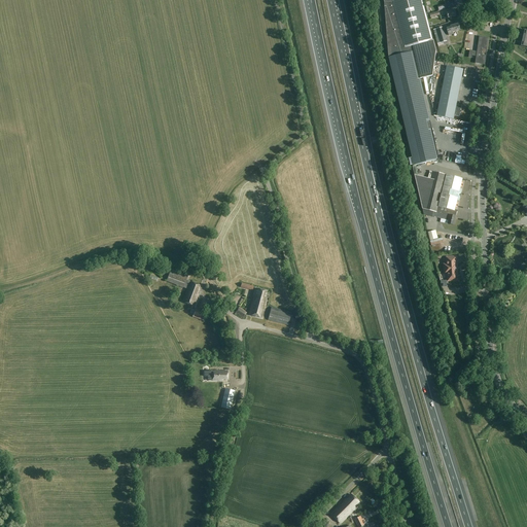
[(431,127),(420,78),(433,75),(436,51),(433,40),(422,0),(384,0),(389,57),(407,134),(414,165),(440,160),(431,127)]
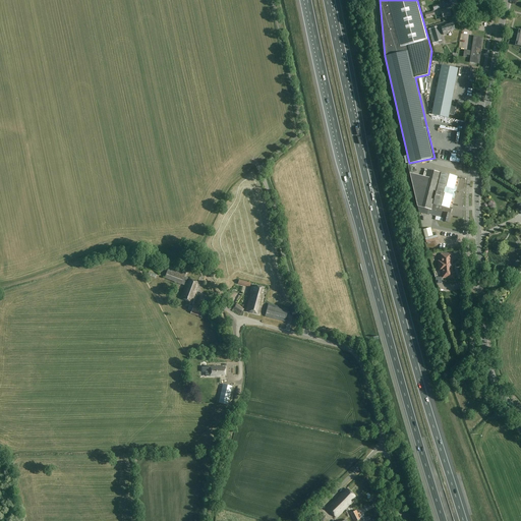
[(451,15),(450,9),(442,12),(443,14),(439,15),(440,18),(451,15)]
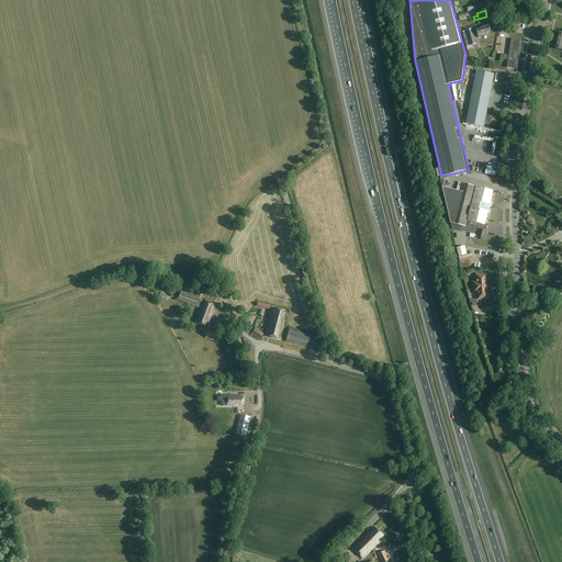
[(483,36),(483,34),(491,32),(490,25),(481,27),(481,29),(476,30),(479,37),(483,36)]
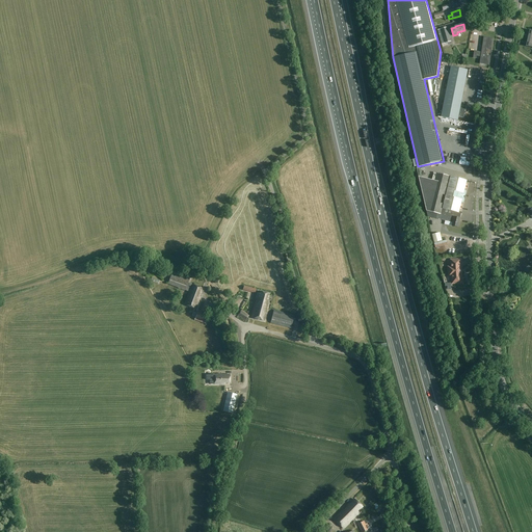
[(448,27),(437,30),(442,44),(445,43),(445,44),(452,42),(448,27)]
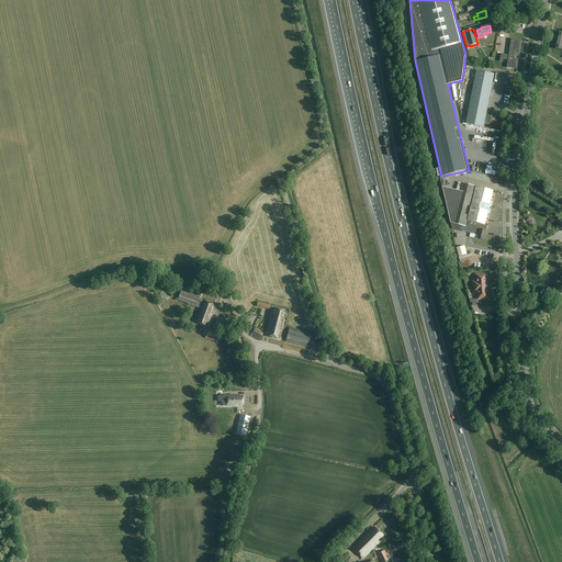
[(512,38),(509,55),(515,56),(515,52),(519,53),(521,41),(512,38)]
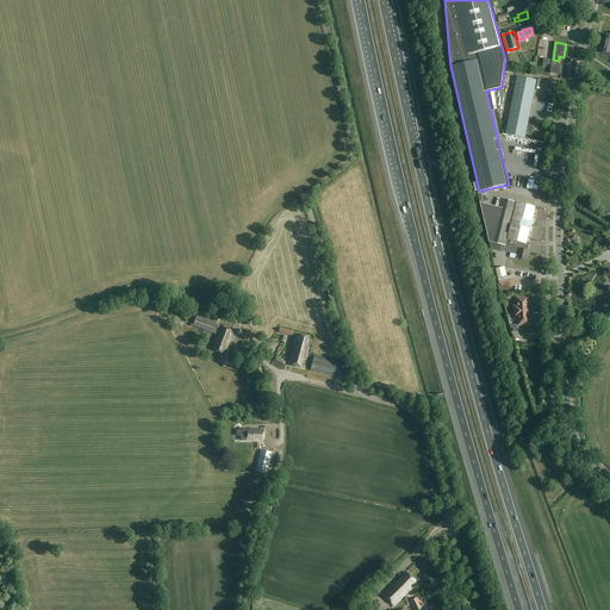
[(559,61),(553,60),(545,58),(542,67),(547,67),(547,64),(552,66),(551,73),(561,75),(564,64),(558,63),(559,61)]
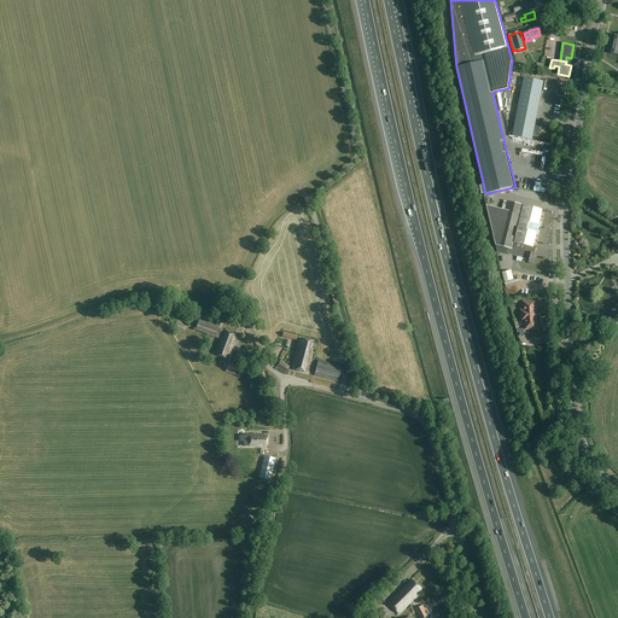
[(524,77),(520,98),(513,135),(532,140),(532,135),(540,136),(542,124),(536,123),(543,81),(524,77)]
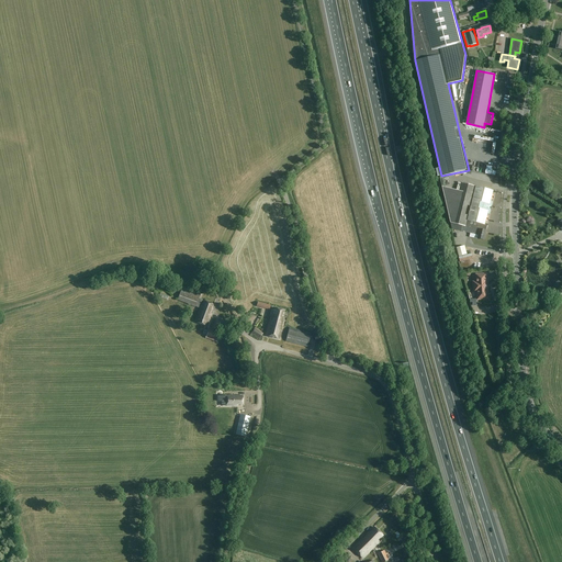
[(451,223),(462,225),(461,231),(472,234),(472,233),(479,234),(478,238),(484,240),(486,231),(487,225),(485,224),(487,214),(490,214),(491,210),(492,210),(493,206),(492,206),(493,202),(491,201),(494,190),(462,182),(460,191),(442,187),(451,223)]
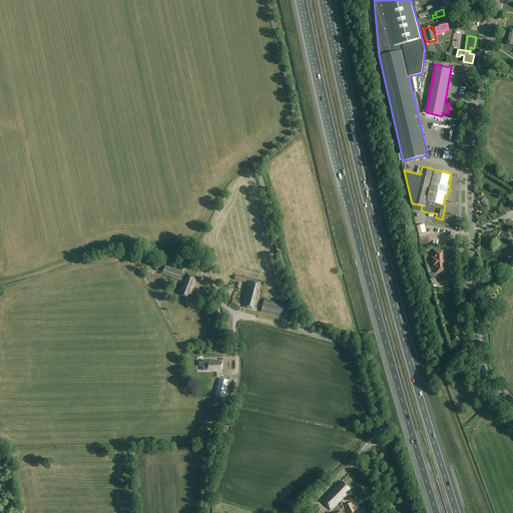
[(419,233),(426,232),(424,224),(417,226),(419,233)]
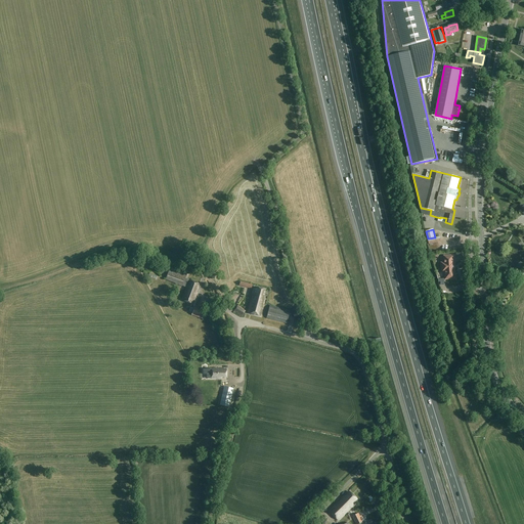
[(445,278),(454,277),(452,256),(445,257),(445,263),(442,263),(443,271),(445,271),(446,274),(445,274),(445,278)]
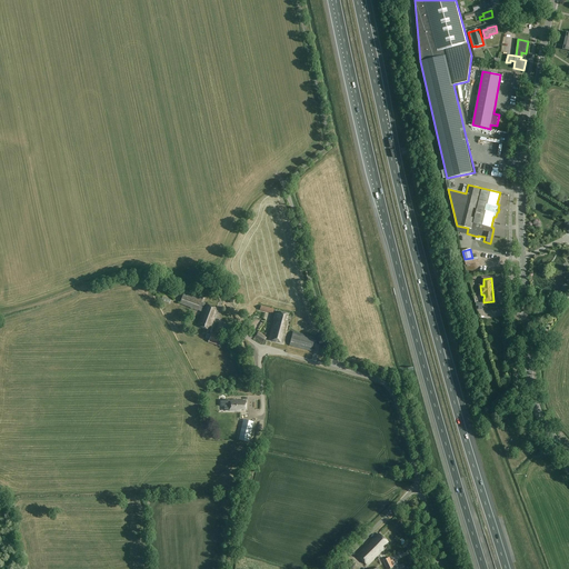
[(165,283),(157,280),(153,288),(161,291),(165,283)]
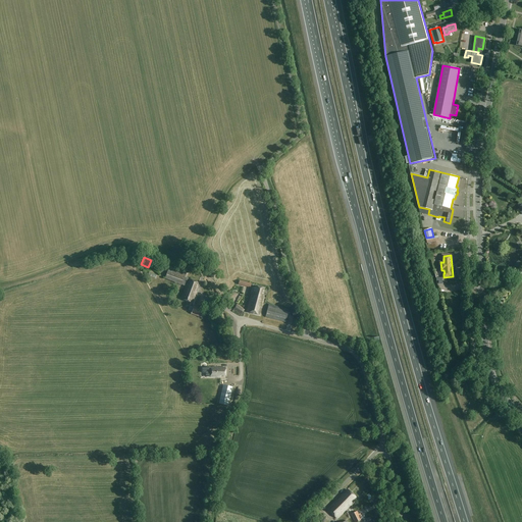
[(193,303),(197,292),(196,292),(199,282),(185,277),(186,272),(169,266),(165,278),(186,285),(181,299),(193,303)]
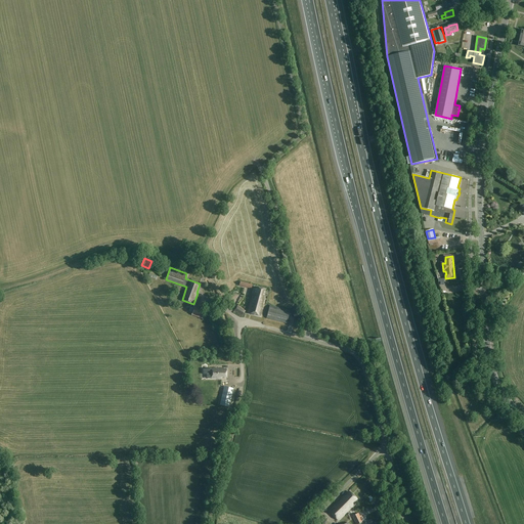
[(248,312),(261,316),(265,301),(264,301),(265,297),(263,297),(265,290),(255,287),(252,295),(253,296),(248,312)]
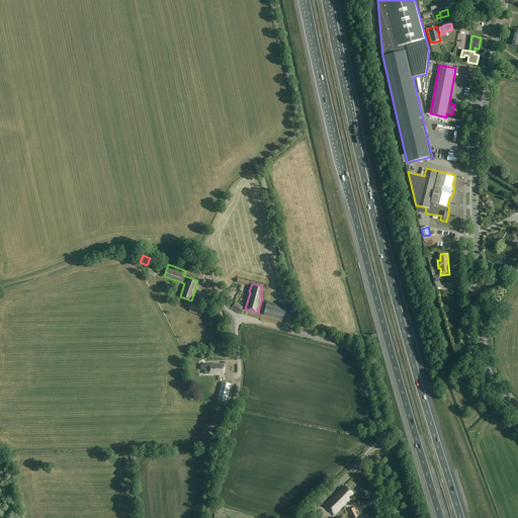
[(286,307),(267,301),(264,315),(283,320),(286,307)]
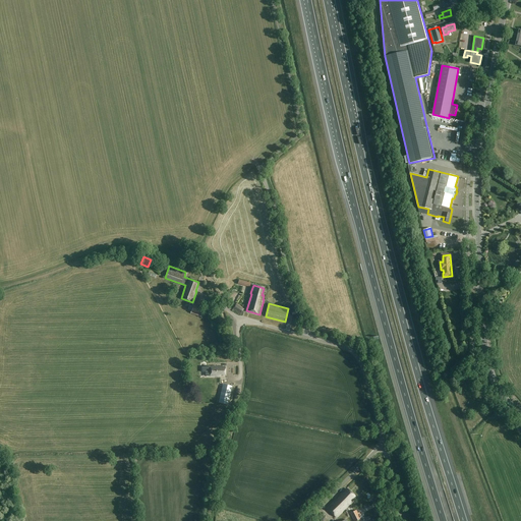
[(236,304),(232,308),(240,314),(244,308),(236,304)]
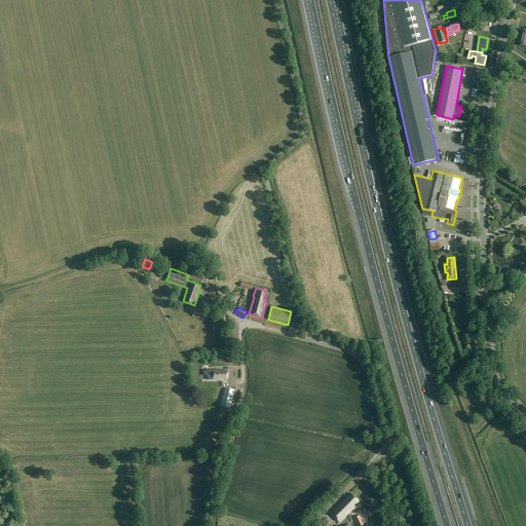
[(189,312),(193,313),(192,316),(203,321),(204,317),(203,316),(205,312),(195,308),(194,309),(191,308),(189,312)]
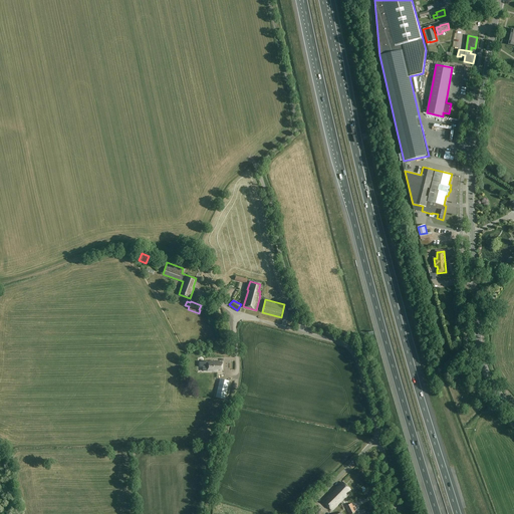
[(222,362),(204,361),(204,370),(217,371),(217,370),(222,370),(222,362)]
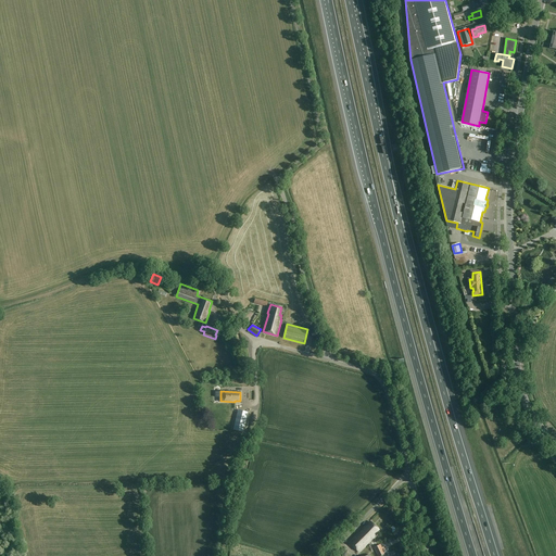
[(247,412),(238,409),(232,430),(242,432),(247,412)]
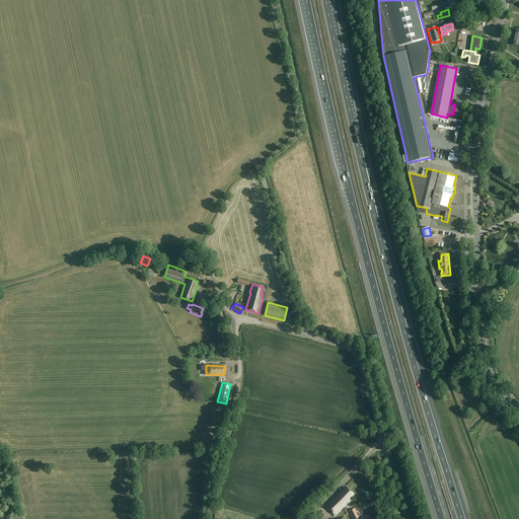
[(343,505),(345,507),(352,500),(350,499),(354,495),(347,488),(343,491),(342,490),(335,498),(337,499),(336,499),(343,506),(343,505)]
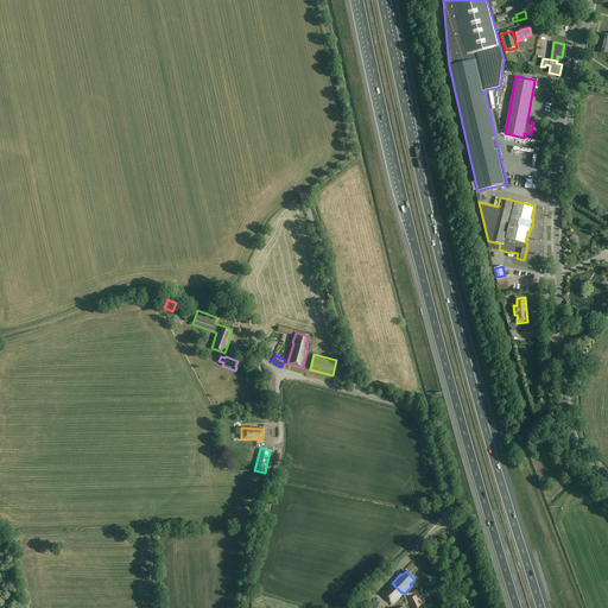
[(393,605),(404,594),(401,591),(401,593),(393,584),(394,584),(392,583),(382,593),(393,605)]
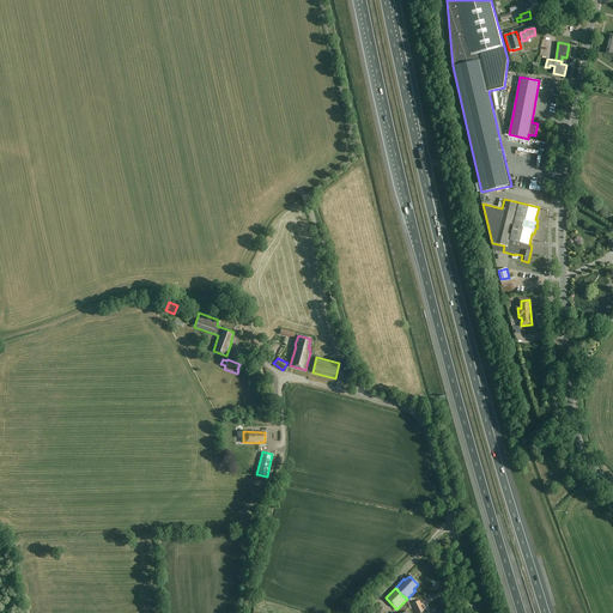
[(423,604),(422,604),(419,600),(412,604),(417,612),(420,612),(425,611),(423,607),(425,606),(423,604)]
